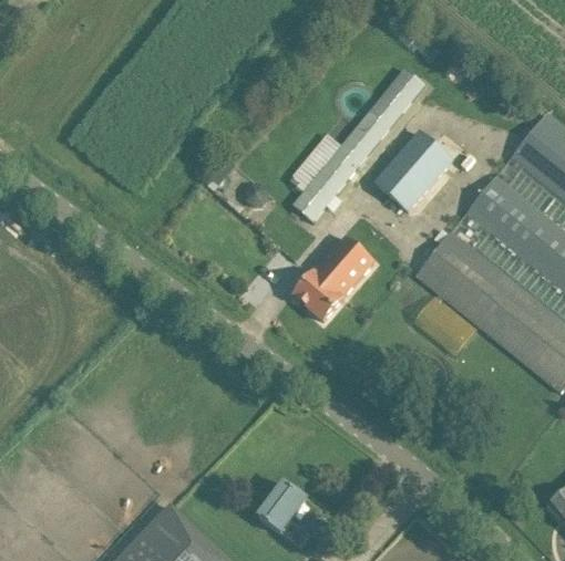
[(302,190),(291,205),(311,221),(316,216),(325,205),(334,194),(423,84),(403,68),(340,145),(326,134),(291,176),(306,187),(302,190)]
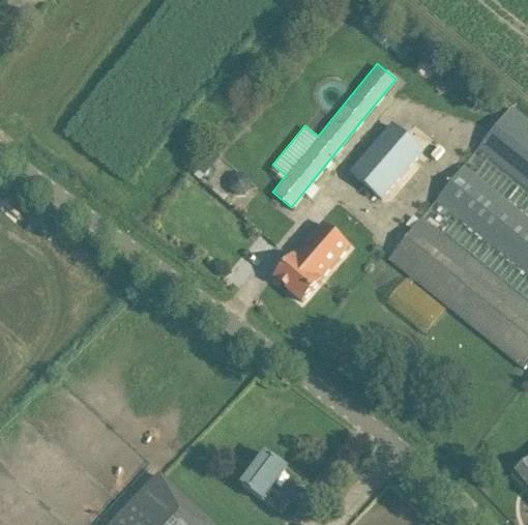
[(476,147),(527,188),(527,119),(509,105),(476,147)]
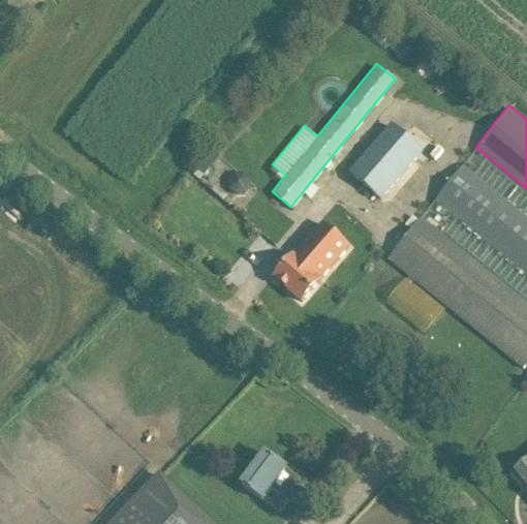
[(391,123),(349,171),(379,196),(420,149),(391,123)]
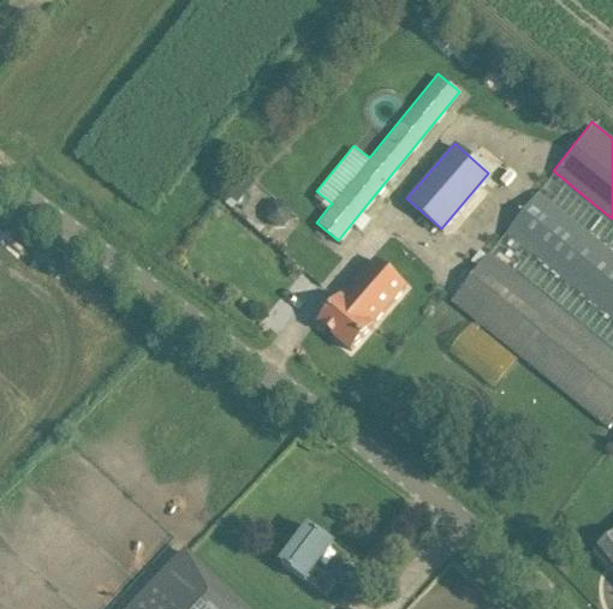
[(504,231),(612,318),(612,250),(536,189),(504,231)]
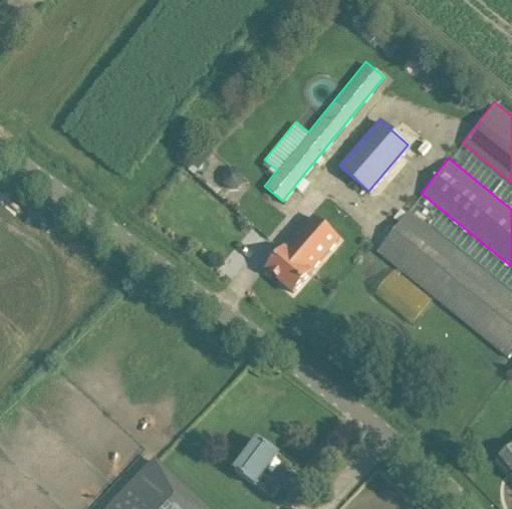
[(511,347),(511,292),(409,209),(376,250),(506,354),(511,347)]
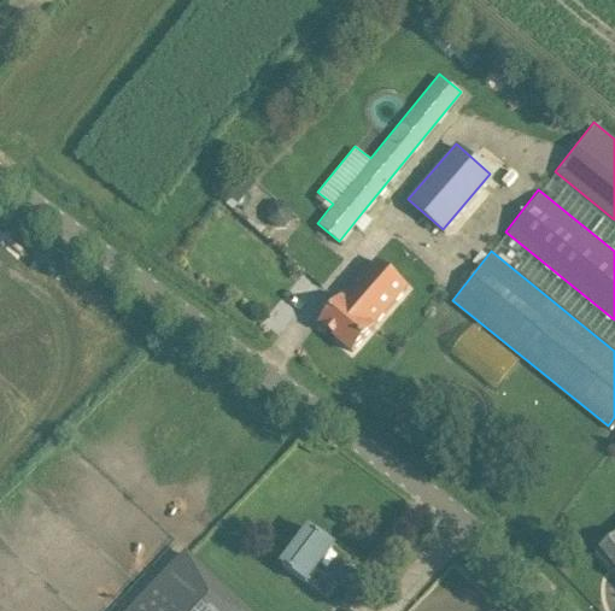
[(320,321),(351,348),(372,324),(372,325),(406,285),(375,258),(320,321)]
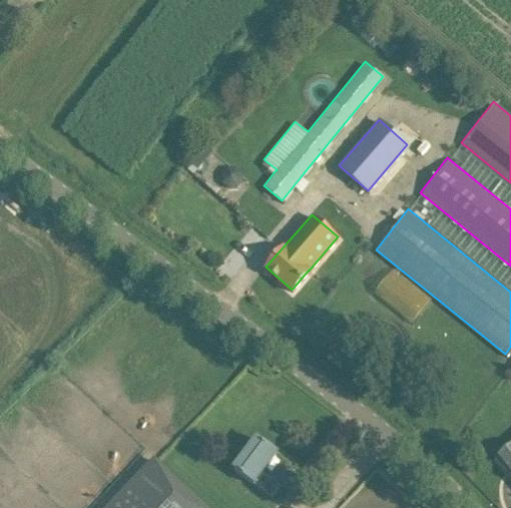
[(233,467),(271,495),(279,484),(262,471),(277,452),(257,437),(233,467)]
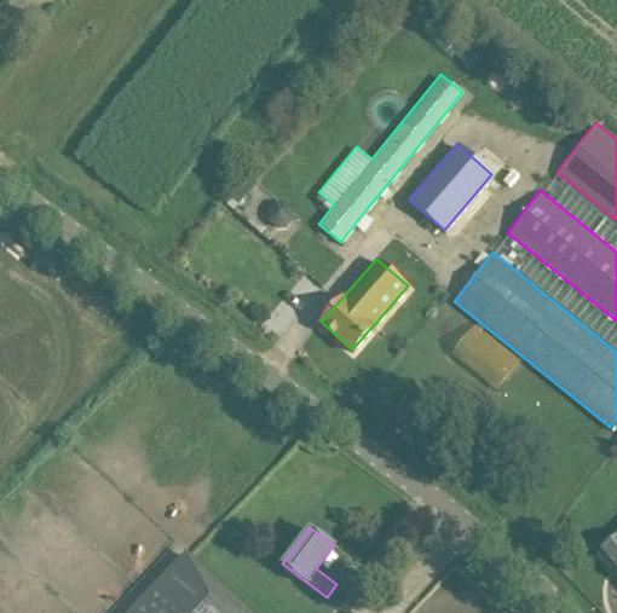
[(616,533),(598,551),(616,572),(616,533)]
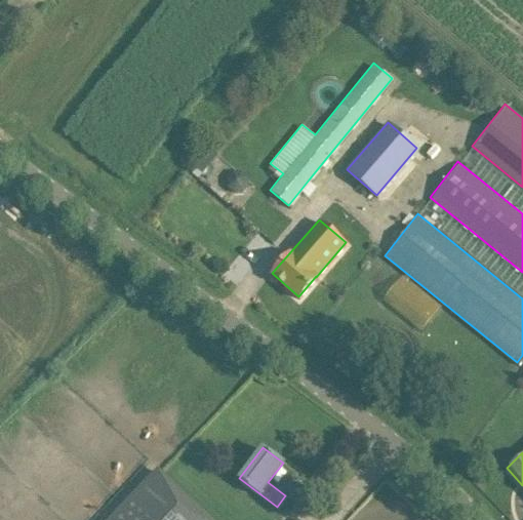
[(212,519),(155,467),(105,519),(212,519)]
